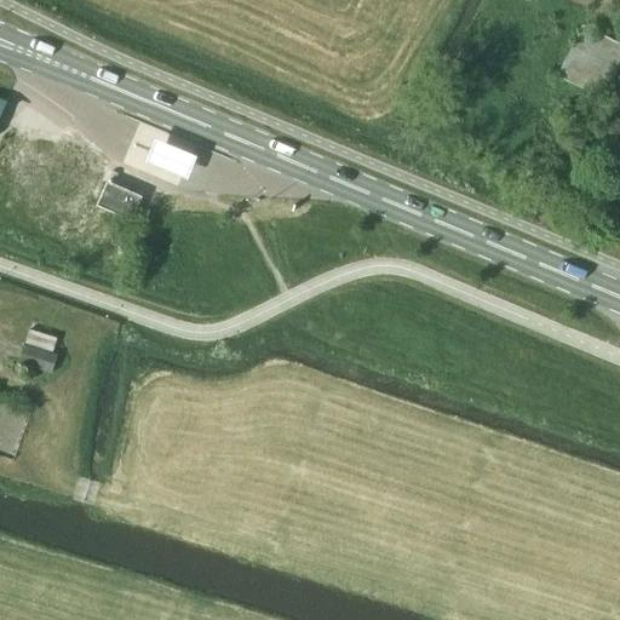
[(560,73),(608,95),(619,67),(619,41),(583,24),(560,73)]
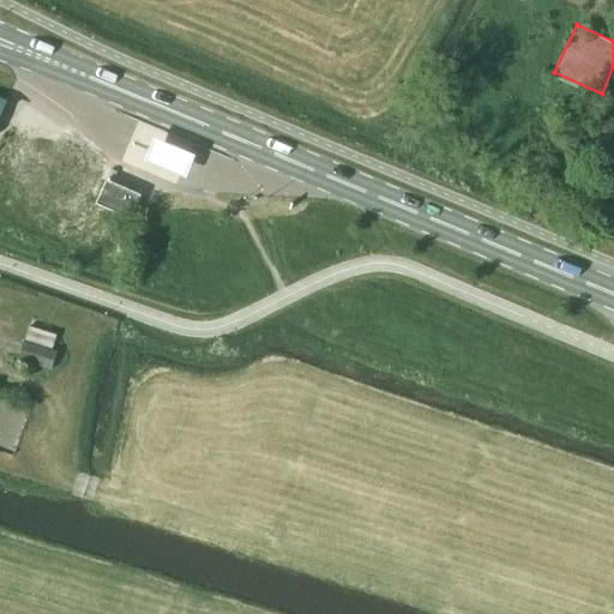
[(199,155),(155,137),(142,169),(186,187),(199,155)]
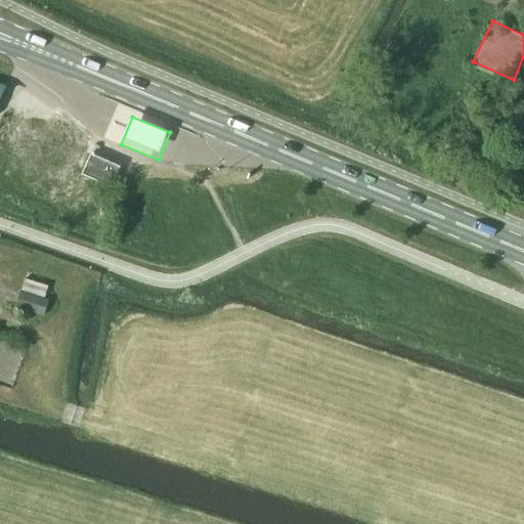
[(523,130),(517,148),(523,150),(513,175),(523,179),(523,130)]
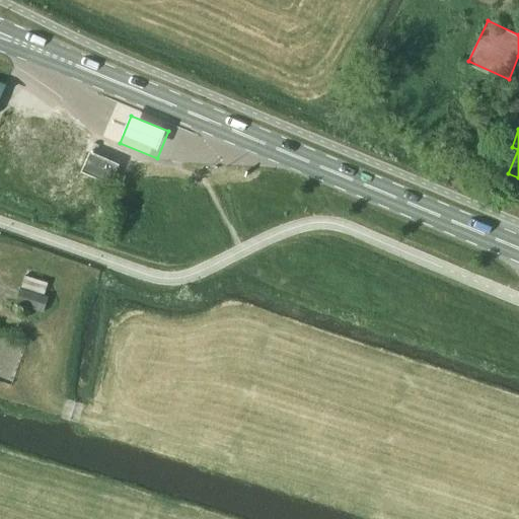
[(108,182),(116,163),(88,152),(81,171),(108,182)]
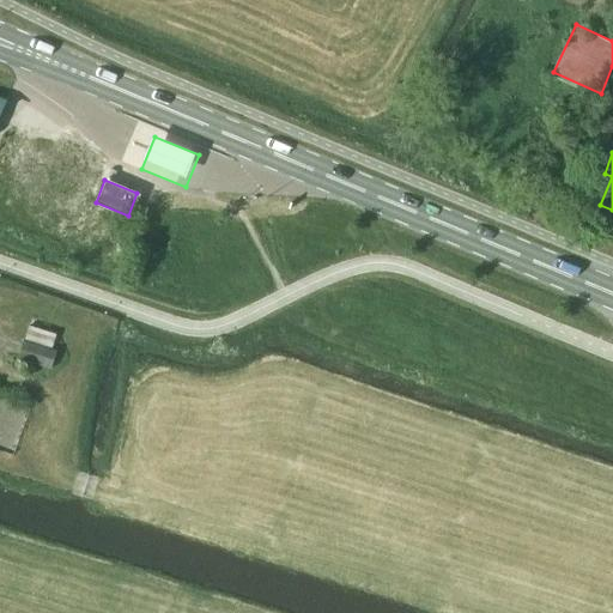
[(23,339),(18,359),(50,368),(55,350),(23,339)]
